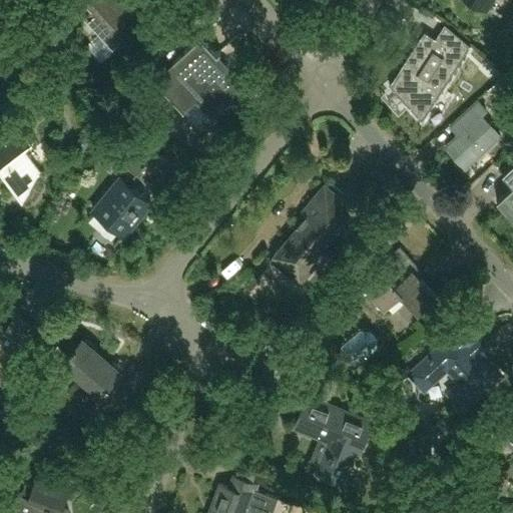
[(85,0),(93,8),(84,16),(101,36),(114,51),(121,58),(134,46),(128,39),(143,25),(123,3),(120,0),(85,0)]
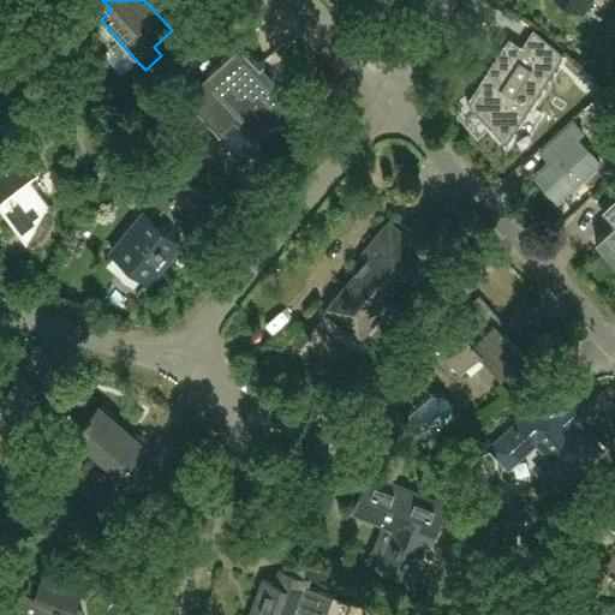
[(469,101),(470,102),(473,97),(499,114),(491,125),(507,142),(563,54),(535,29),(523,46),(509,39),(469,101)]
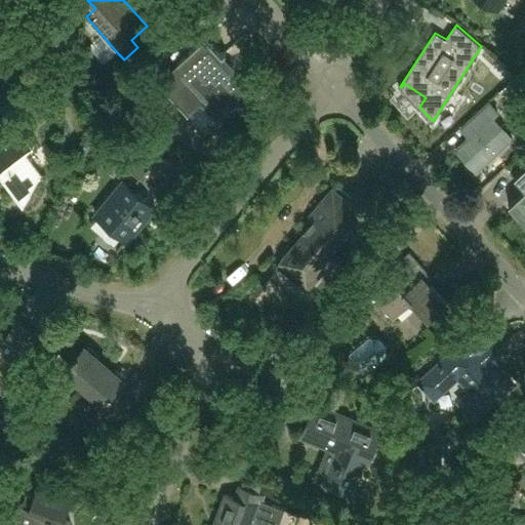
[(217,120),(251,89),(202,36),(155,80),(184,111),(197,98),(217,120)]
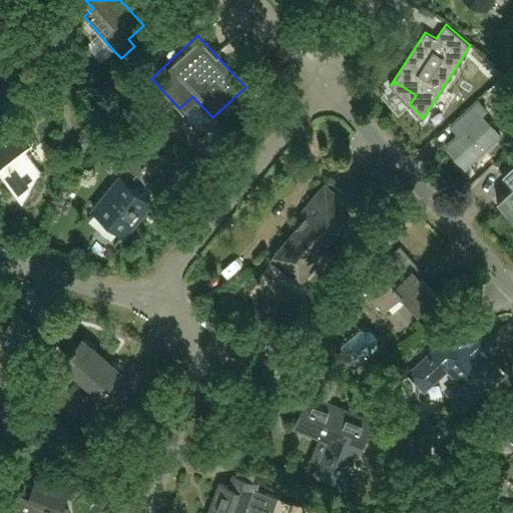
[(465,165),(477,154),(499,134),(481,113),(485,109),(477,99),(454,119),(463,129),(456,134),(445,145),(464,166),(465,165)]
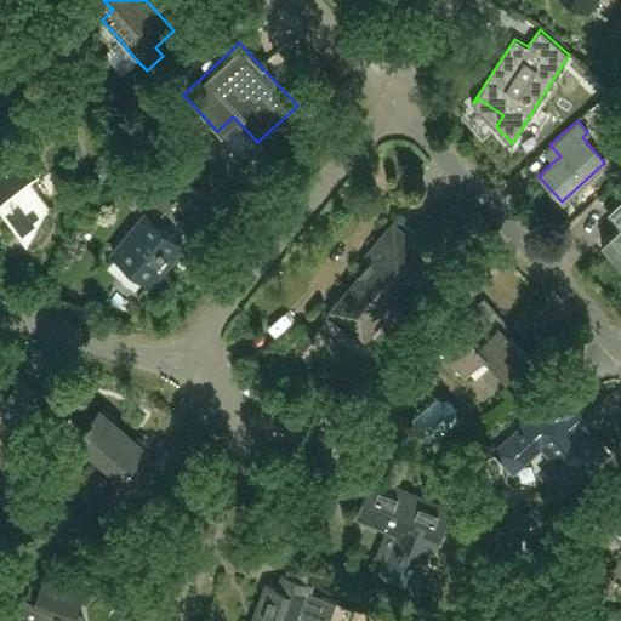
[(0,208),(27,243),(49,206),(28,180),(39,171),(22,148),(0,164),(0,208)]
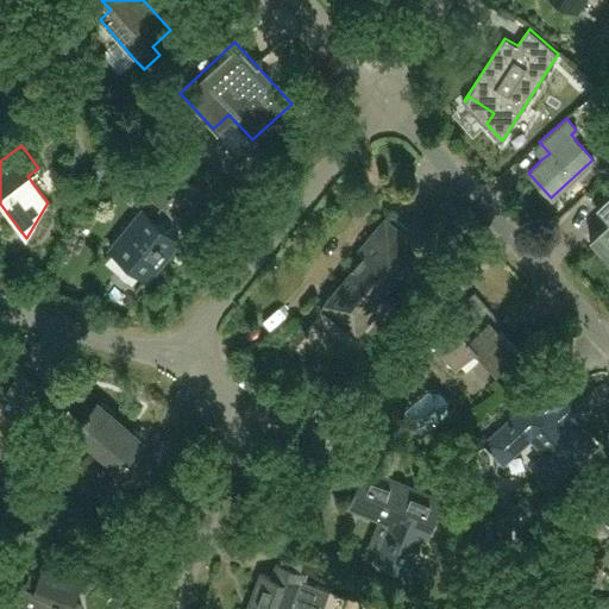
[(179,182),(150,162),(132,187),(162,207),(179,182)]
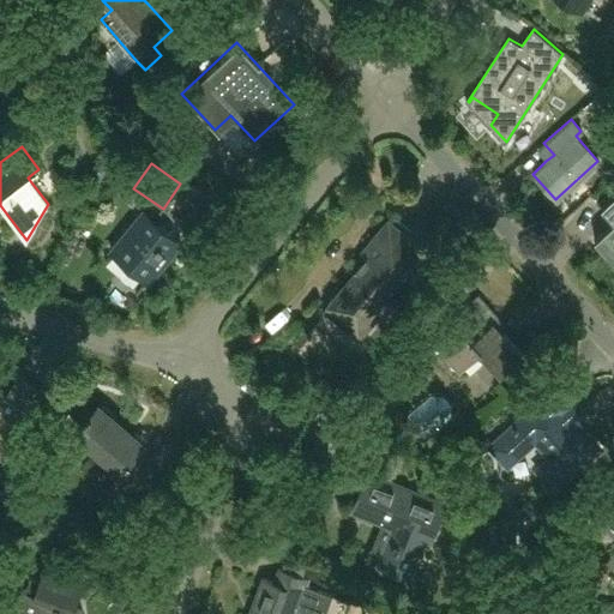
[(613,193),(601,206),(611,216),(613,212),(613,218),(595,238),(613,257),(613,256),(613,193)]
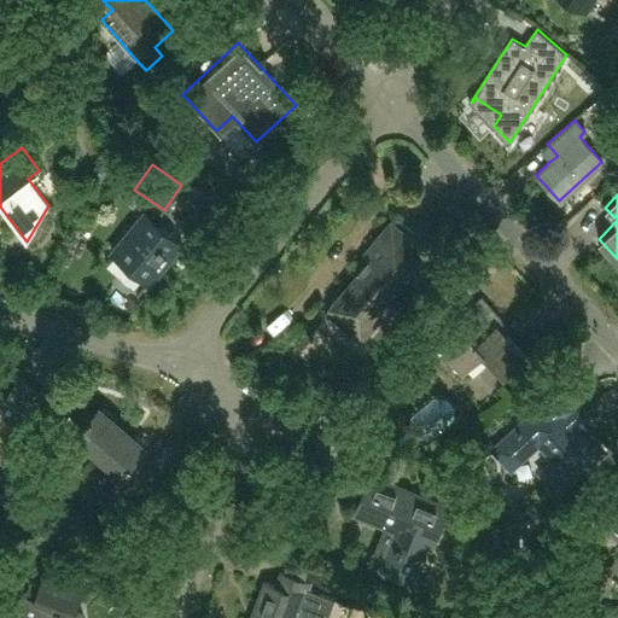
[(150,284),(182,244),(144,214),(112,252),(150,284)]
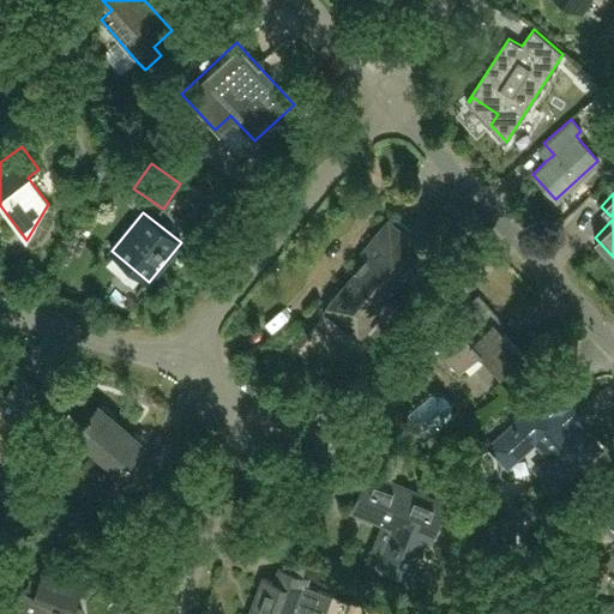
[(368,312),(422,247),(389,220),(362,250),(367,254),(323,307),(357,336),(373,315),(368,312)]
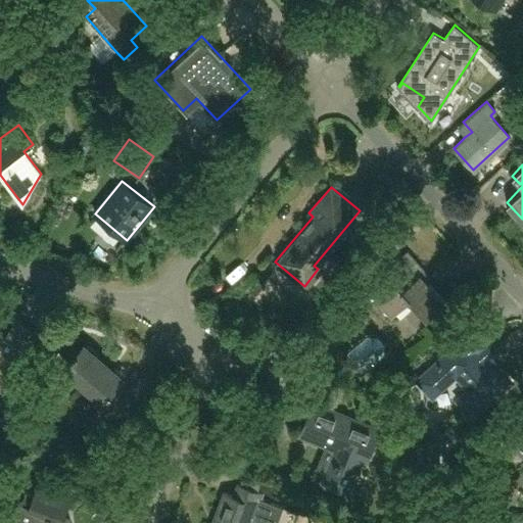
[(424,318),(443,301),(417,272),(408,280),(391,264),(365,288),(390,317),(409,300),(424,318)]
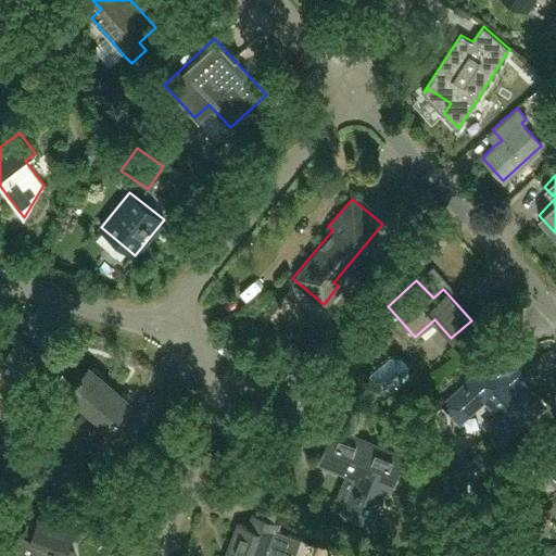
[(366,371),(366,383),(374,391),(384,391),(405,373),(406,362),(399,353),(388,353),(366,371)]
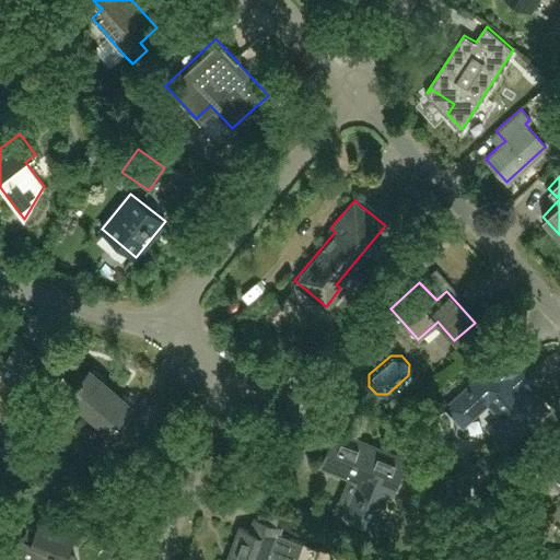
[(510,441),(518,432),(545,408),(521,382),(526,377),(520,371),(505,356),(450,406),(464,422),(489,399),(505,418),(496,427),(494,431),(496,434),(501,441),(504,441),(510,441)]
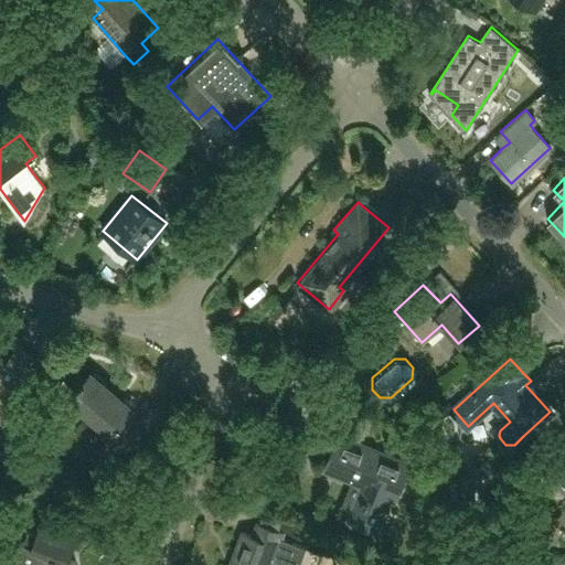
[(121,450),(144,424),(129,412),(131,408),(91,373),(71,397),(110,432),(106,437),(121,450)]
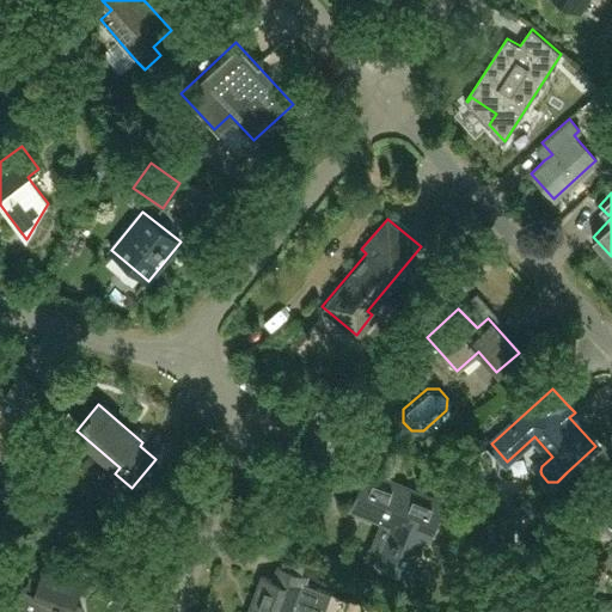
[(1,471),(0,472),(0,507),(18,482),(1,471)]
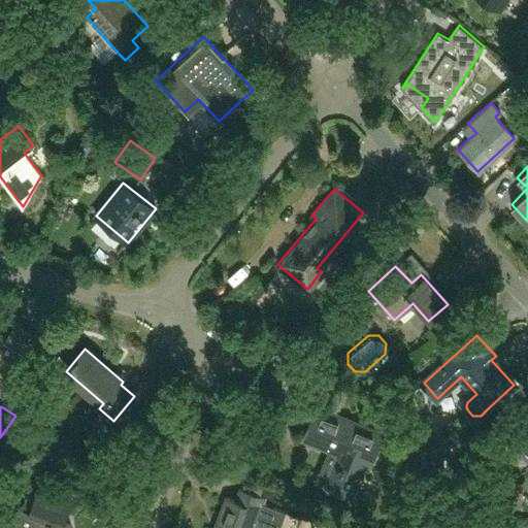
[(368,465),(381,433),(316,407),(304,437),(339,452),(327,485),(351,494),(363,463),(368,465)]
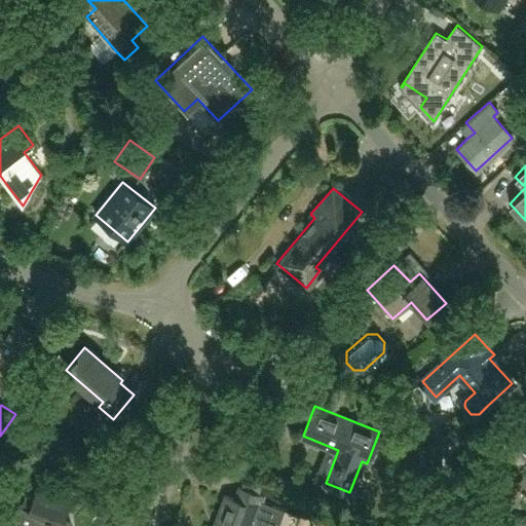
[(525,430),(513,443),(525,457),(525,430)]
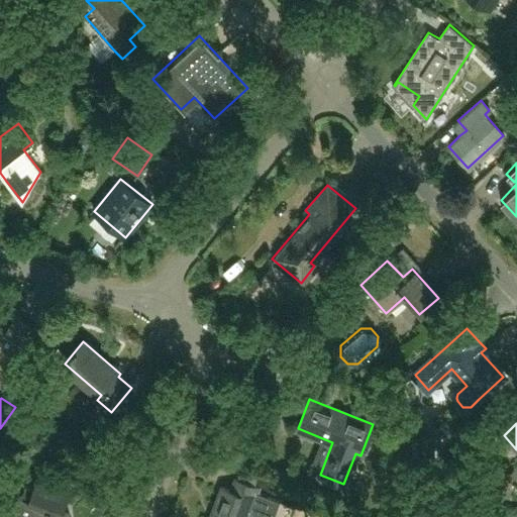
[(62,512),(71,486),(37,474),(32,489),(24,486),(13,516),(67,516),(68,515),(62,512)]
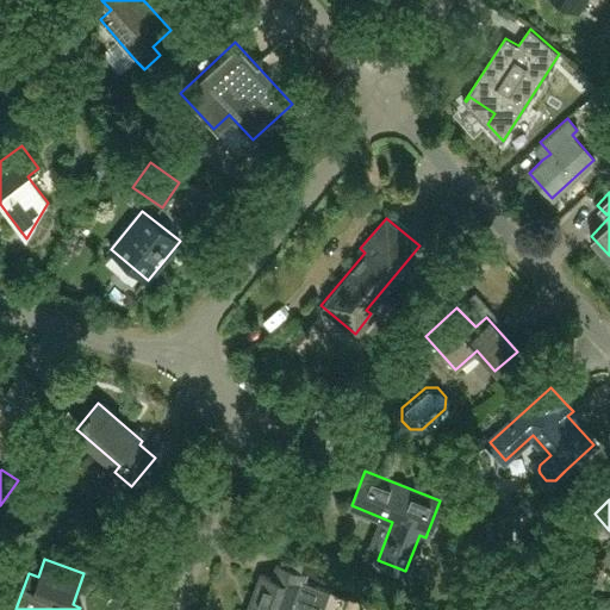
[(310,609),(323,609),(330,592),(304,583),(306,576),(278,565),(273,579),(261,576),(248,609),(294,609),(297,605),(310,609)]
